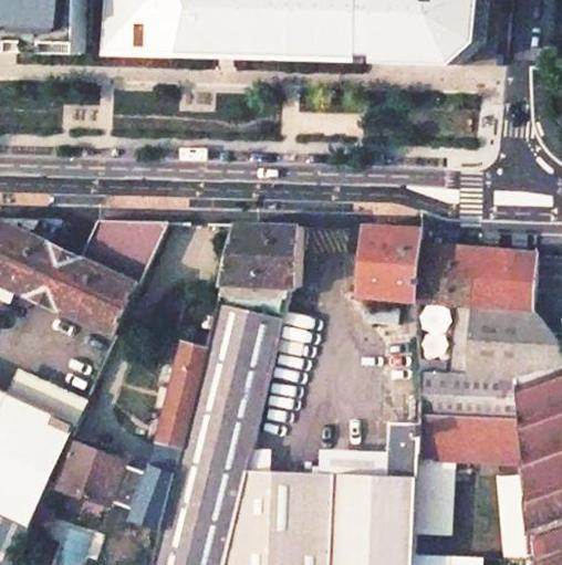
[(0,52),(81,56),(83,0),(0,0),(0,52)]
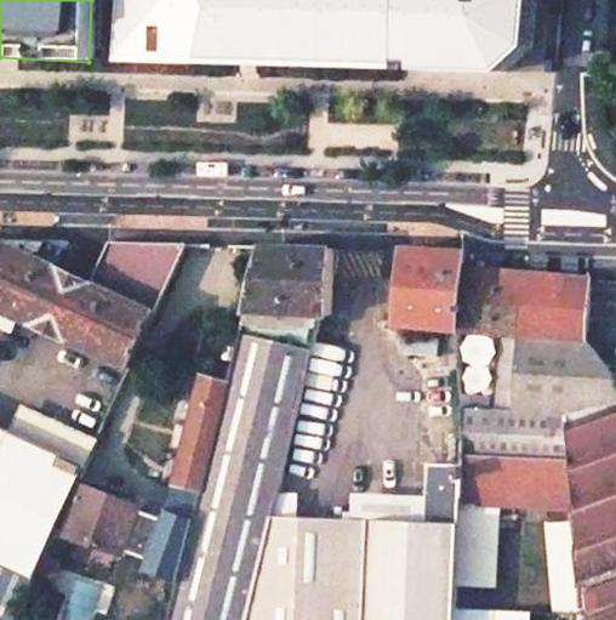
[(120,0),(119,61),(511,73),(529,57),(532,0),(120,0)]
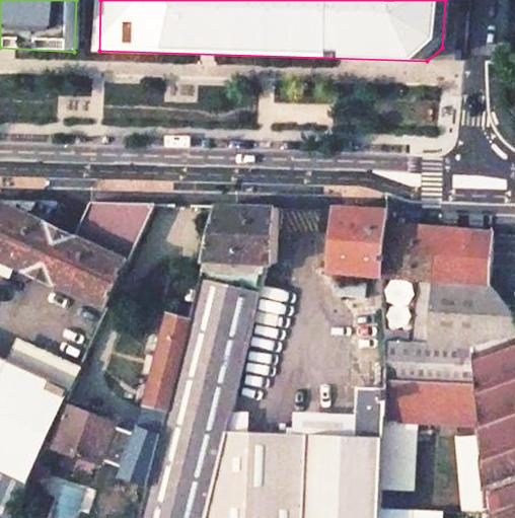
[(58,228),(0,201),(0,257),(7,262),(39,276),(105,307),(153,202),(89,201),(73,235),(61,230),(58,228)]
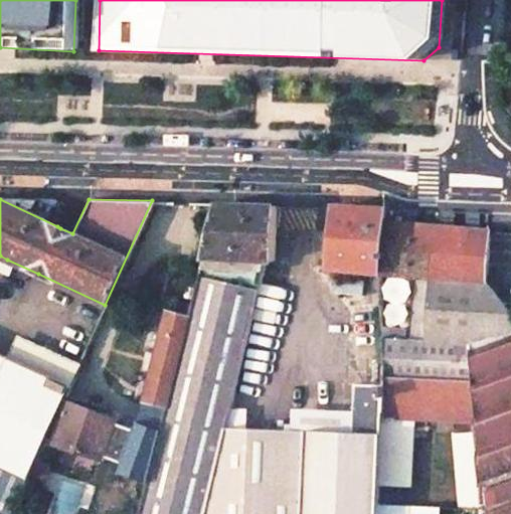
[(151,462),(137,513),(201,513),(222,426),(250,307),(262,260),(271,260),(274,205),(215,203),(188,314),(151,462)]
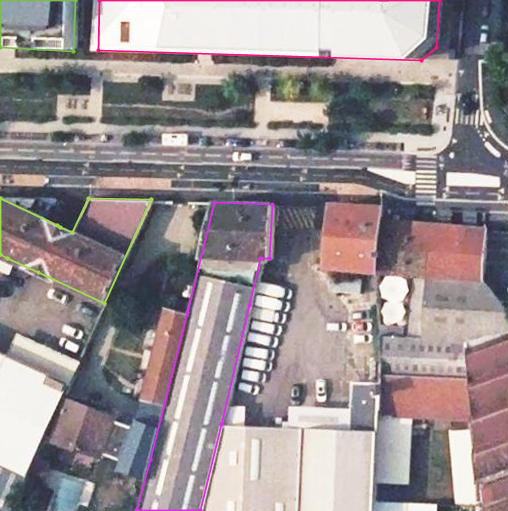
[(330,206),(314,205),(313,226),(328,227),(324,266),(374,270),(379,219),(380,207),(330,204),(330,206)]
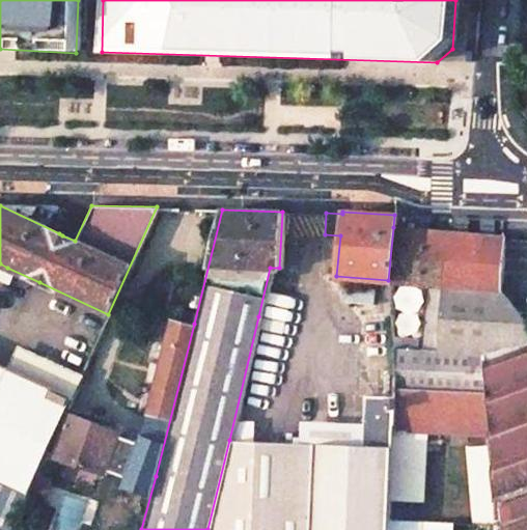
[(468,529),(493,529),(492,497),(484,395),(481,354),(526,342),(526,330),(524,325),(520,318),(498,290),(492,242),(393,227),(388,280),(440,284),(438,316),(405,312),(401,339),(437,338),(437,351),(393,346),(394,369),(392,396),(387,496),(417,497),(420,429),(463,428),(468,529)]
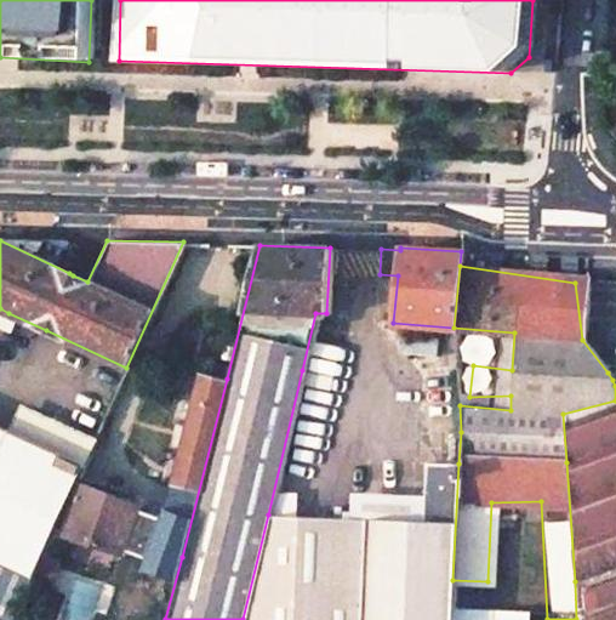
[(315,313),(302,370),(323,374),(326,313),(315,313)]
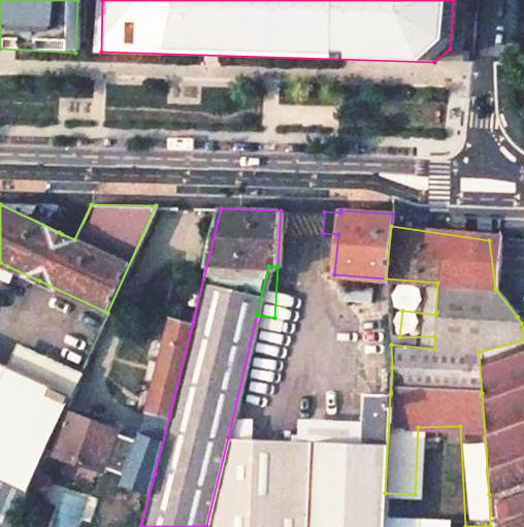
[(193,322),(168,317),(144,412),(150,413),(142,448),(112,440),(117,429),(68,412),(54,453),(101,469),(104,463),(143,475),(146,471),(155,473),(193,322)]
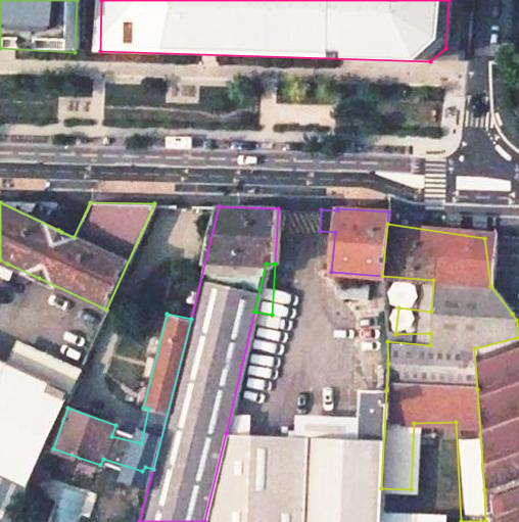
[(518,373),(518,337),(474,348),(477,389),(518,373)]
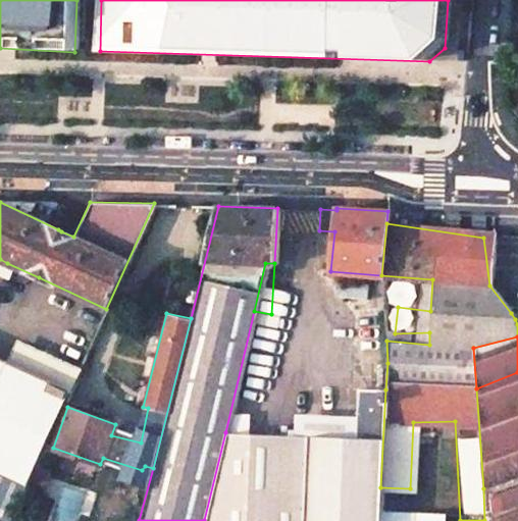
[(4,361),(68,391),(79,368),(14,340),(4,361)]
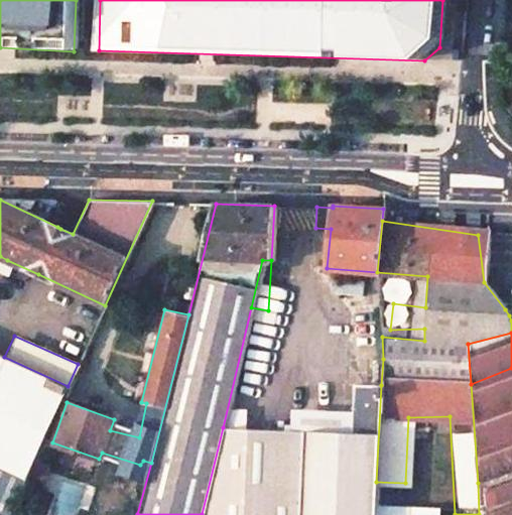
[(0,467),(25,479),(68,386),(4,357),(0,355),(0,467)]
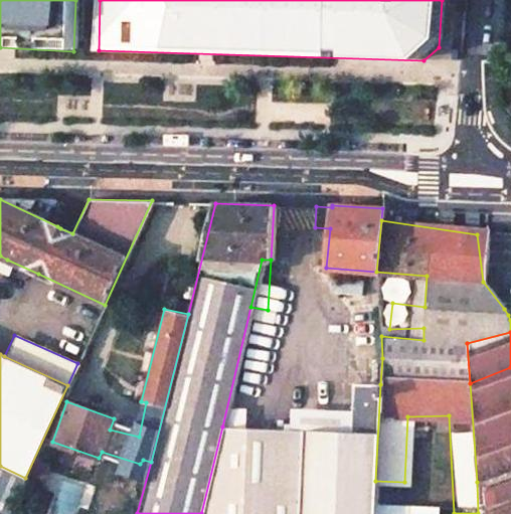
[(510,470),(510,367),(470,383),(477,482),(510,470)]
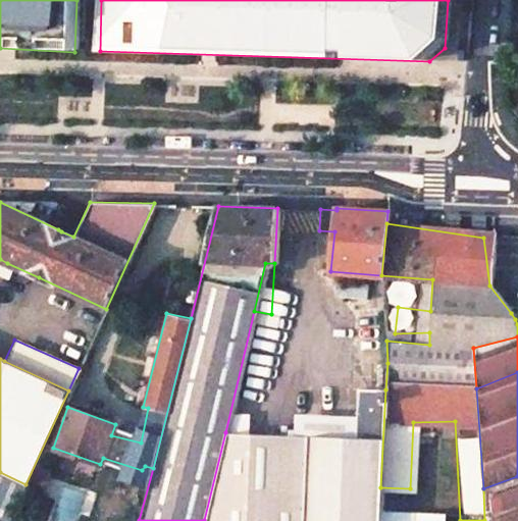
[(356,438),(225,432),(204,520),(378,520),(379,509),(380,487),(385,389),(358,388),(356,438)]
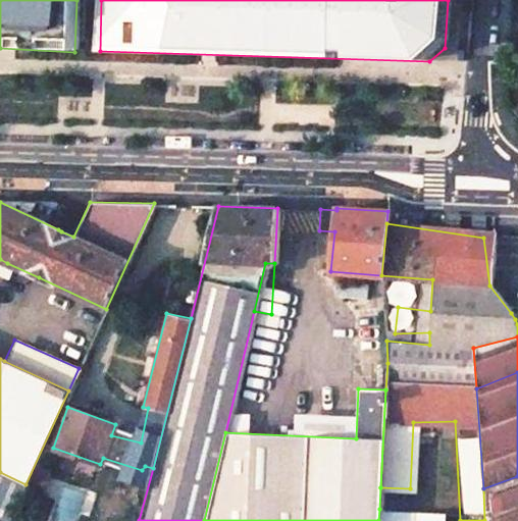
[(26,484),(0,472),(0,510),(11,516),(26,484)]
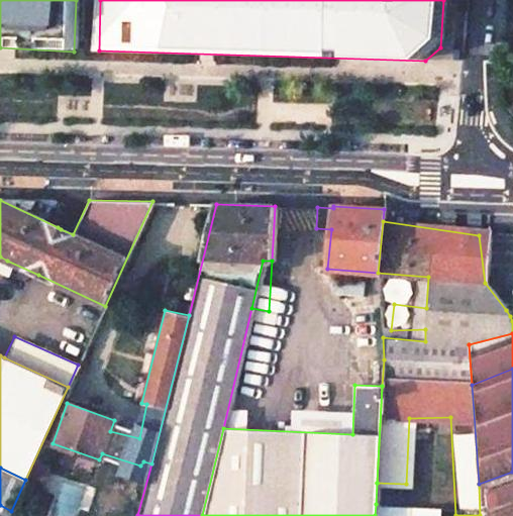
[(512,515),(512,472),(479,484),(480,515),(512,515)]
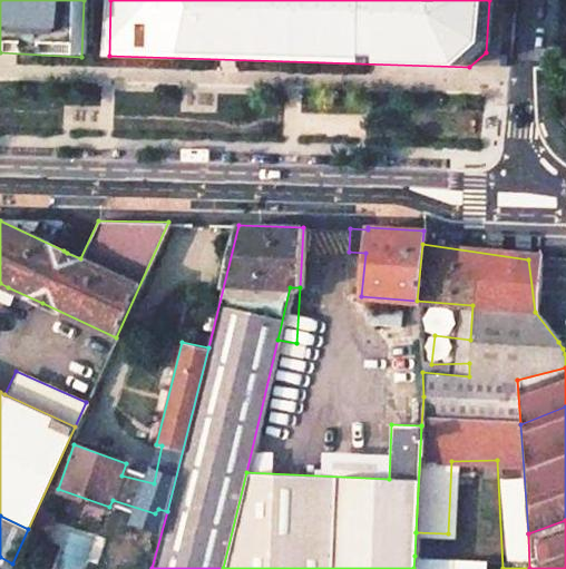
[(482,568),(484,561),(415,556),(413,568),(482,568)]
